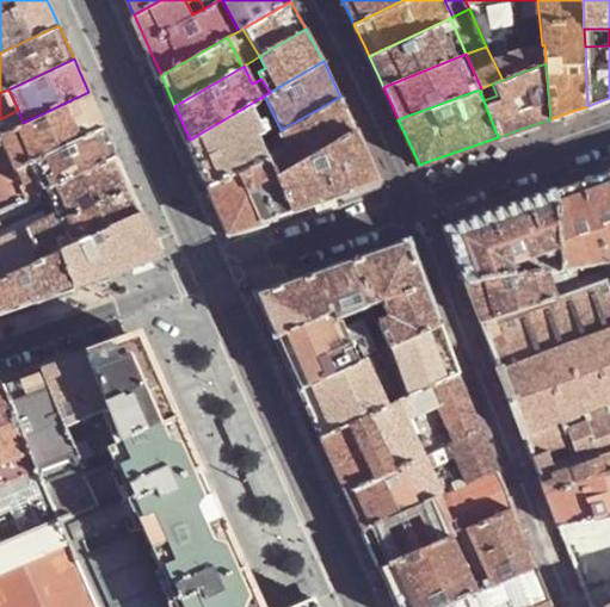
[(94,105),(88,92),(23,123),(0,134),(16,167),(36,158),(104,125),(94,105)]
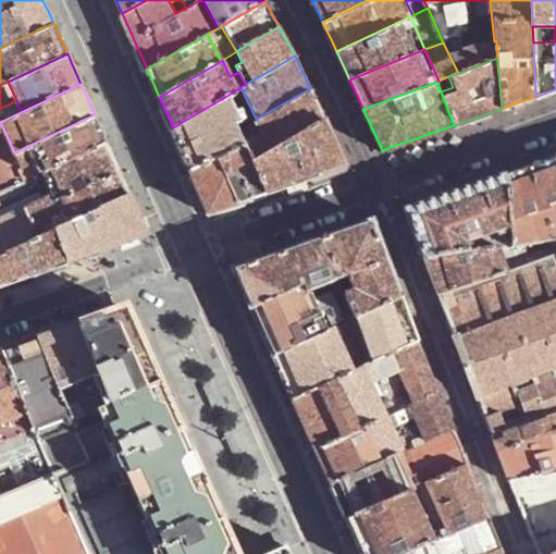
[(254,120),(259,133),(244,142),(244,144),(251,159),(324,118),(316,100),(310,88),(256,119),(254,120)]
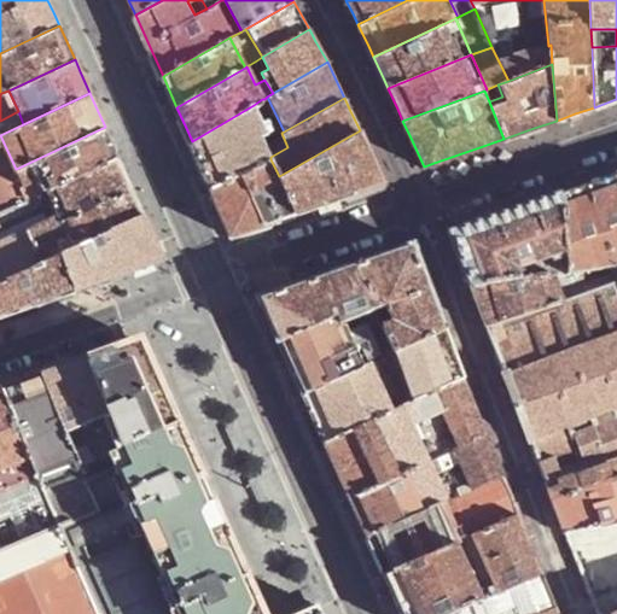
[(273,118),(262,123),(254,105),(192,141),(203,165),(213,188),(271,159),(271,157),(265,144),(266,142),(280,134),(273,118)]
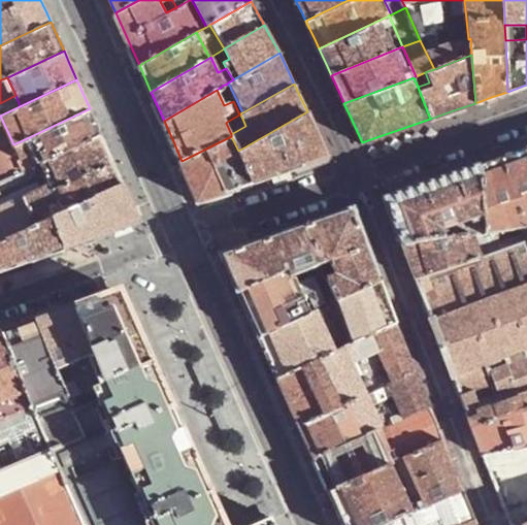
[(20,106),(15,95),(0,103),(0,116),(20,106)]
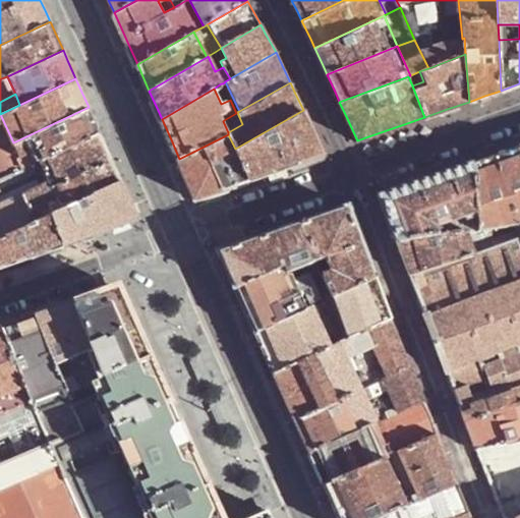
[(89,107),(31,134),(37,148),(41,158),(100,130),(94,117),(89,107)]
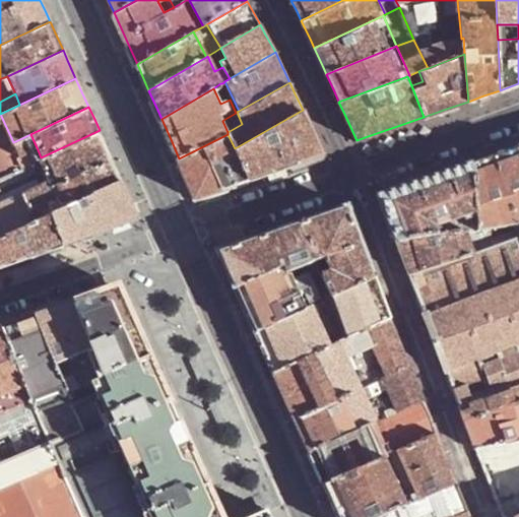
[(307,119),(303,110),(235,148),(248,178),(275,169),(322,152),(319,145),(307,119)]
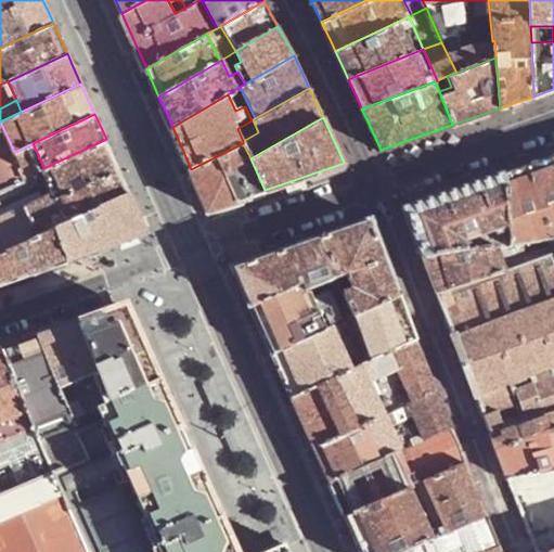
[(258,132),(253,119),(252,120),(239,128),(237,129),(243,141),(258,132)]
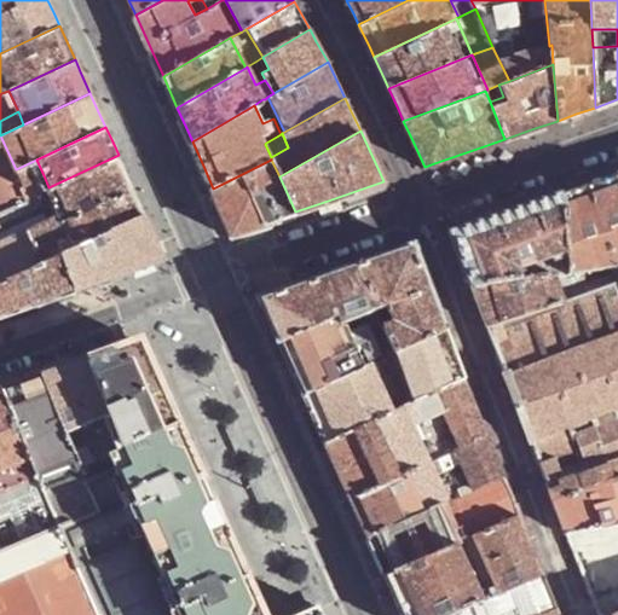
[(0,206),(1,209),(28,197),(22,184),(16,169),(0,135),(0,206)]
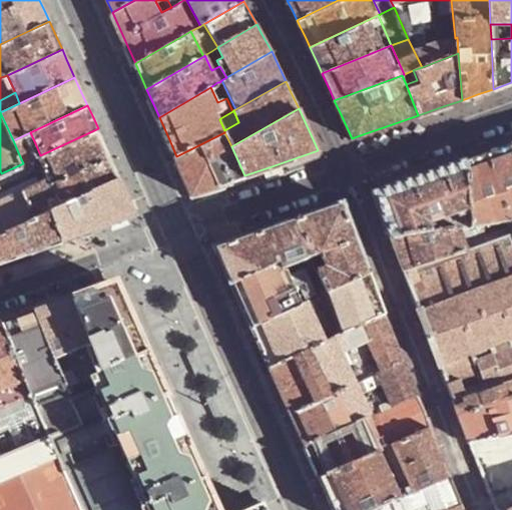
[(101,135),(98,128),(40,155),(39,156),(49,179),(50,181),(109,154),(101,135)]
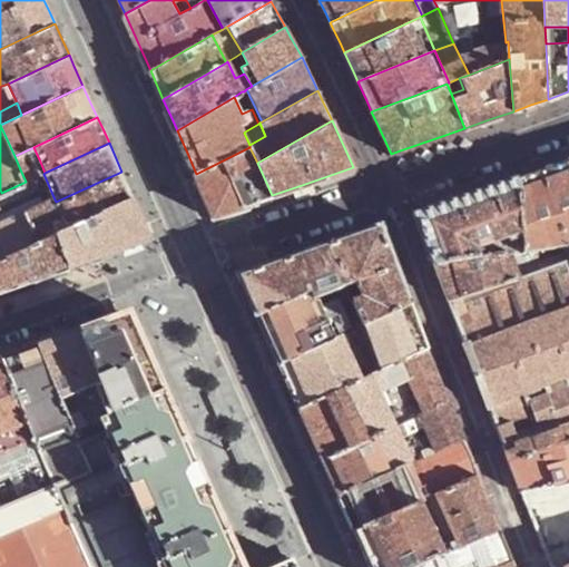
[(15,156),(20,169),(40,162),(33,147),(15,156)]
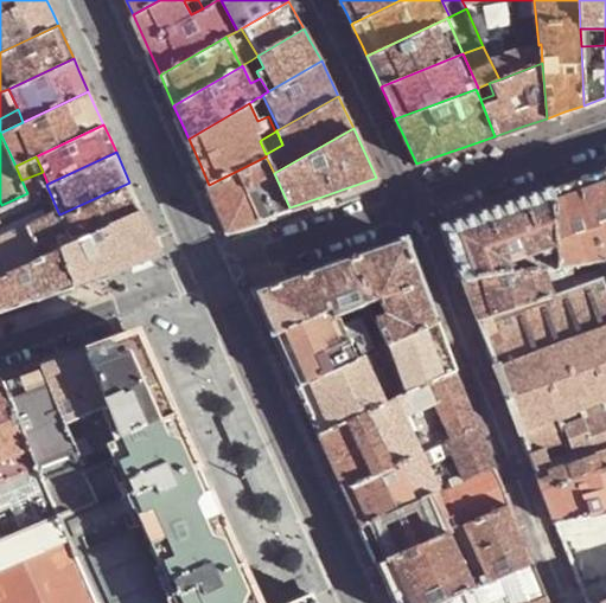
[(228,229),(289,207),(274,173),(266,156),(209,185),(216,200),(228,229)]
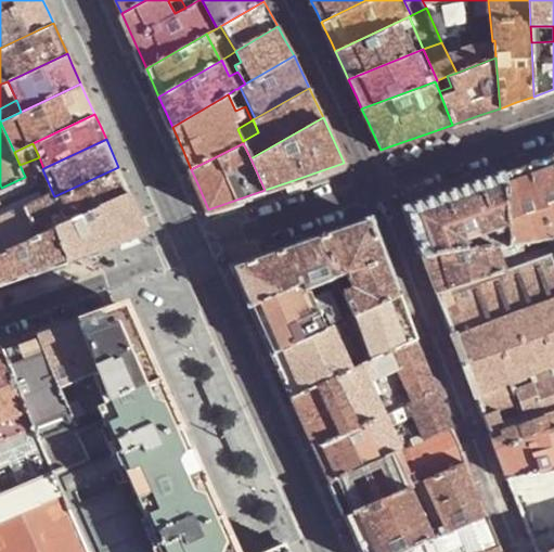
[(553,154),(528,164),(504,171),(509,227),(510,242),(522,241),(523,242),(549,236),(553,234),(553,154)]
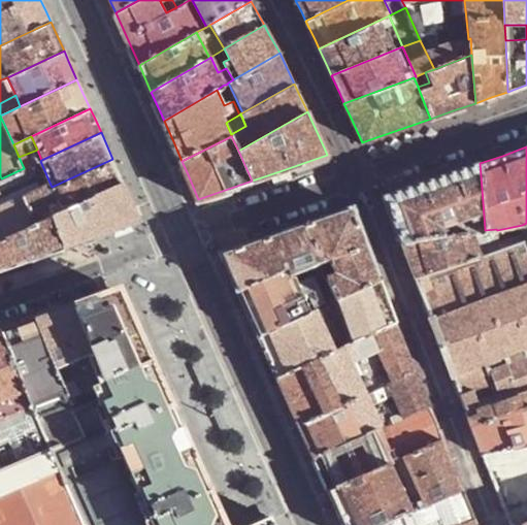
[(37,150),(19,157),(24,168),(40,161),(41,160),(37,150)]
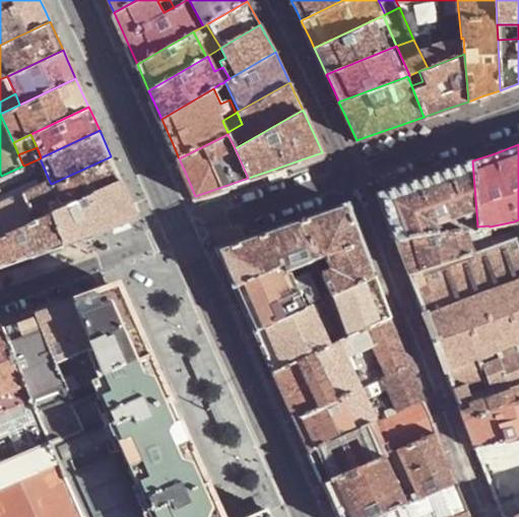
[(111,156),(51,184),(61,206),(121,179),(115,166),(111,156)]
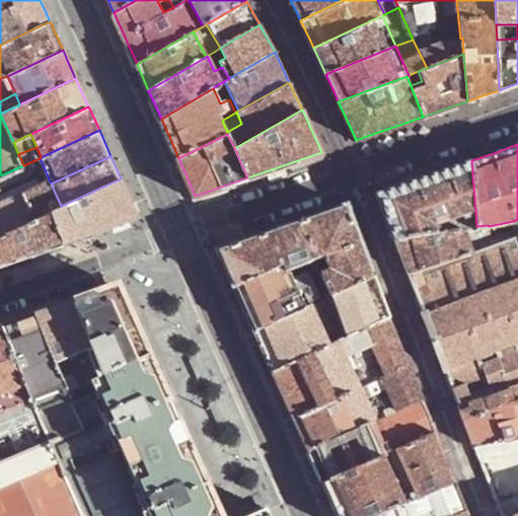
[(0,204),(23,194),(50,181),(40,158),(23,165),(1,175),(0,175),(0,204)]
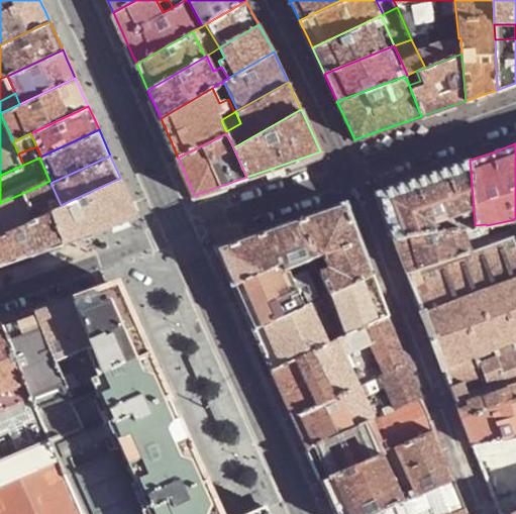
[(384,215),(393,238),(447,230),(446,224),(446,218),(463,214),(474,211),(470,160),(435,172),(376,193),(384,215)]
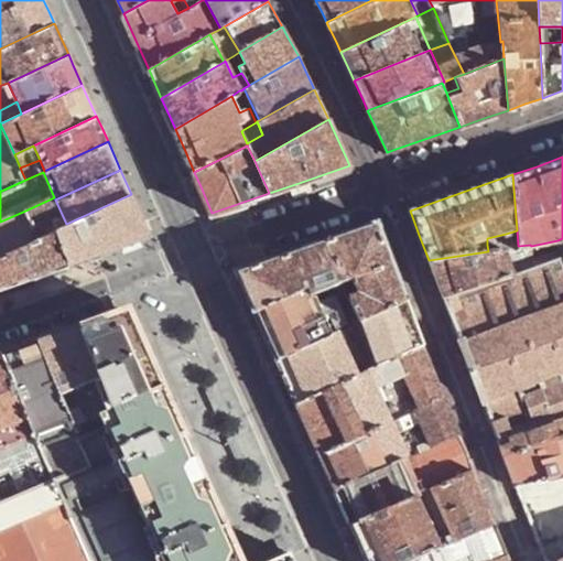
[(140,215),(131,194),(66,224),(53,230),(68,262),(91,255),(149,235),(140,215)]
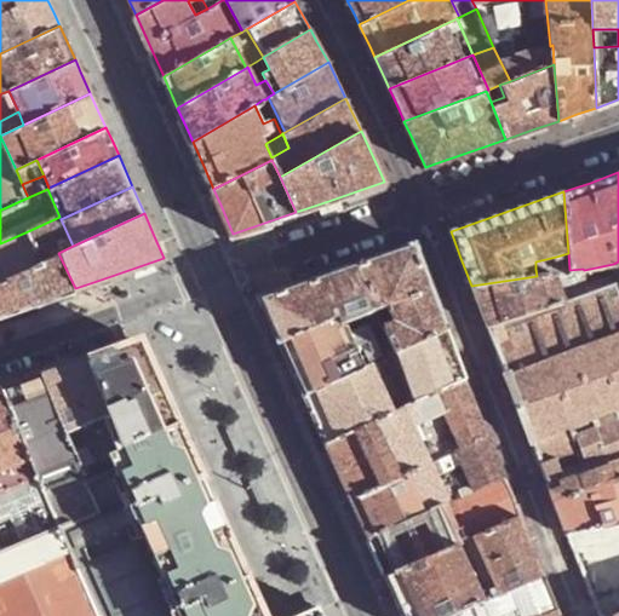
[(28,231),(41,262),(58,253),(73,246),(61,219),(59,217),(28,231)]
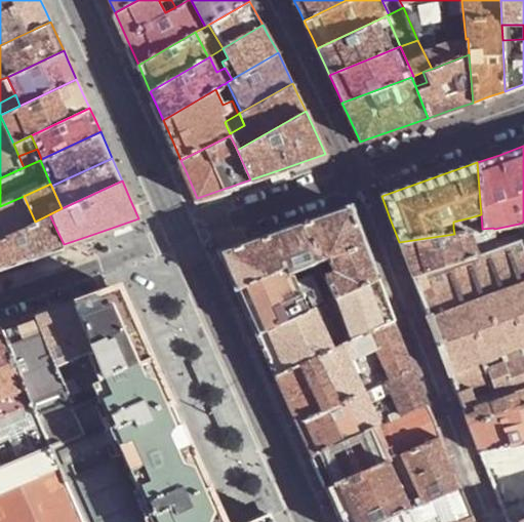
[(0,237),(35,222),(24,196),(0,206),(0,237)]
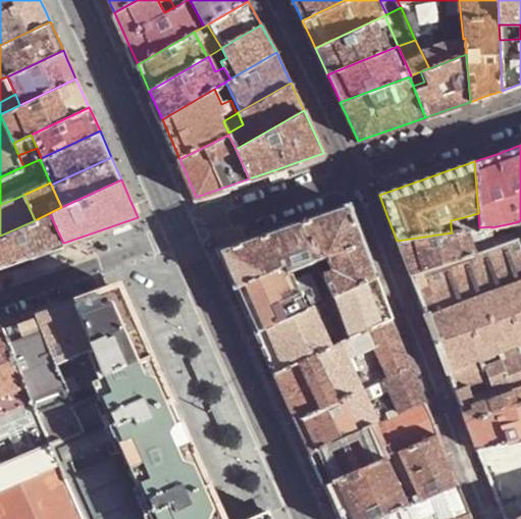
[(226,268),(235,288),(284,264),(288,271),(317,260),(317,262),(327,258),(333,271),(328,273),(325,269),(321,270),(333,296),(375,276),(366,253),(348,205),(288,226),(218,250),(226,268)]
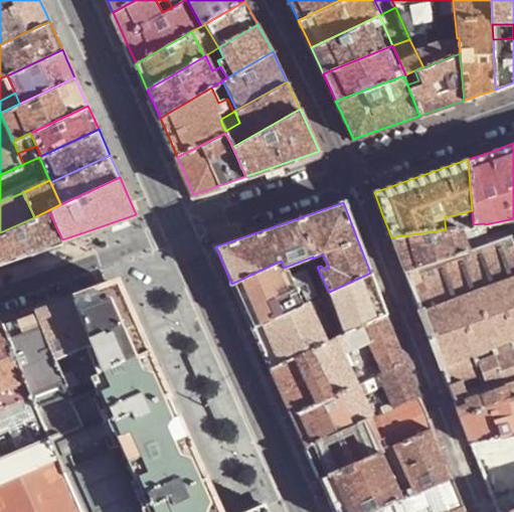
[(62,239),(48,210),(34,217),(0,232),(0,262),(12,258),(62,239)]
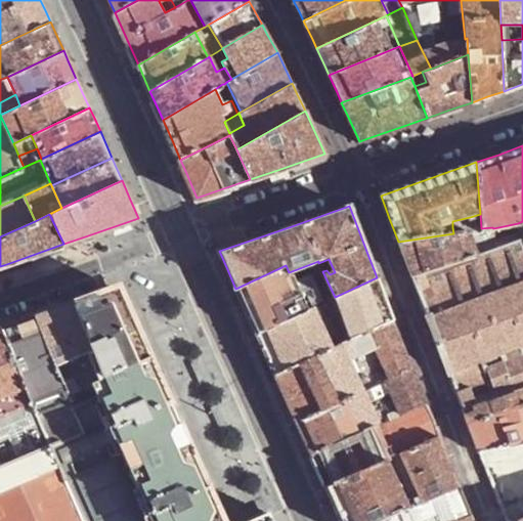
[(480,214),(470,217),(471,230),(481,228),(480,214)]
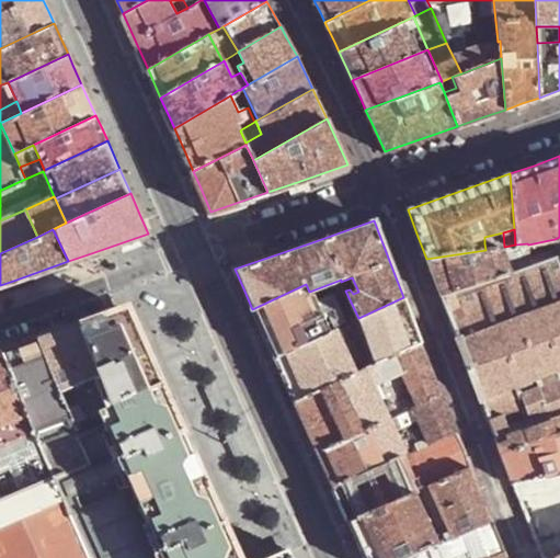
[(559,241),(530,251),(529,252),(533,263),(559,253),(559,241)]
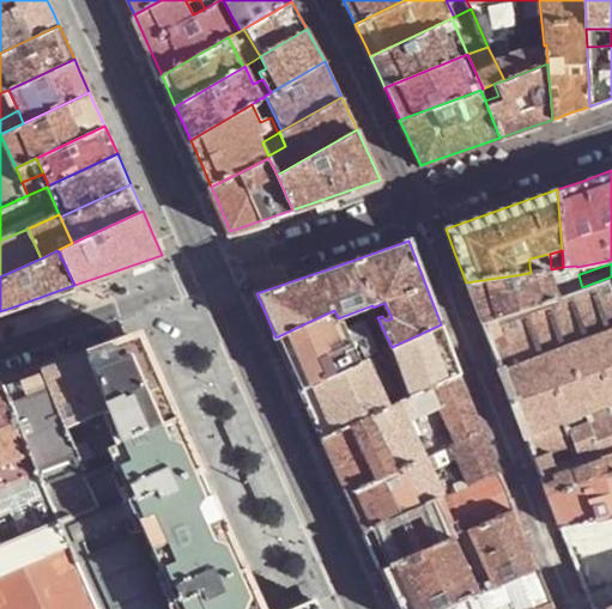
[(551,269),(547,269),(556,296),(582,287),(579,275),(580,274),(577,267),(576,266),(563,267),(551,269)]
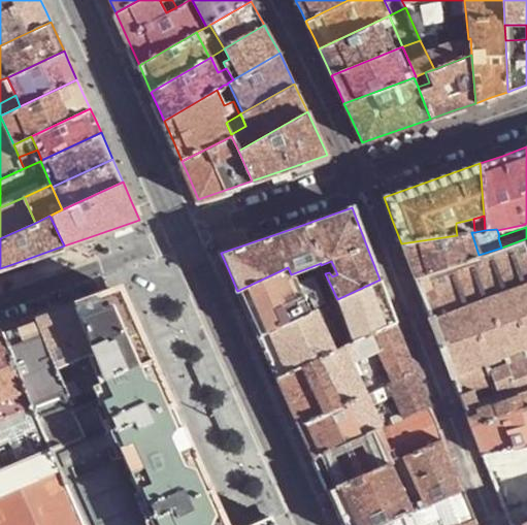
[(457,235),(401,243),(408,263),(414,277),(479,255),(471,232),(465,233),(457,235)]
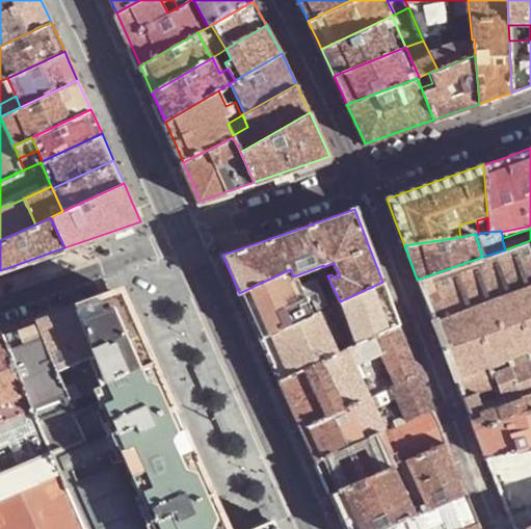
[(530,240),(505,249),(482,257),(417,280),(433,321),(446,354),(455,377),(470,417),(530,394),(530,240)]
